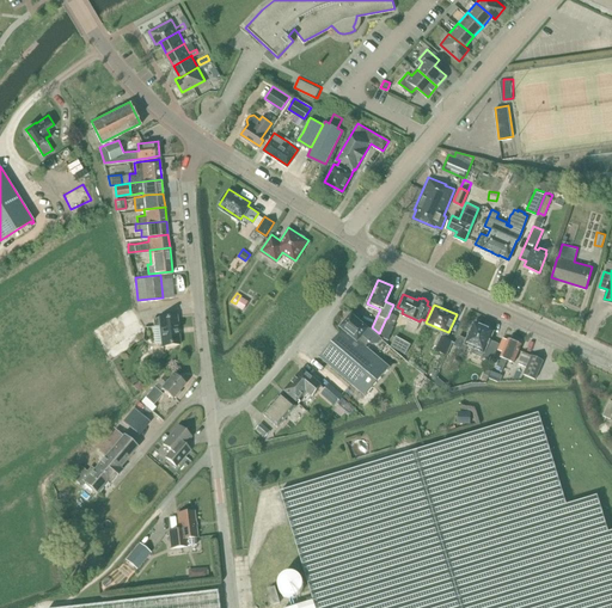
[(390,312),(387,318),(386,321),(393,324),(397,314),(390,312)]
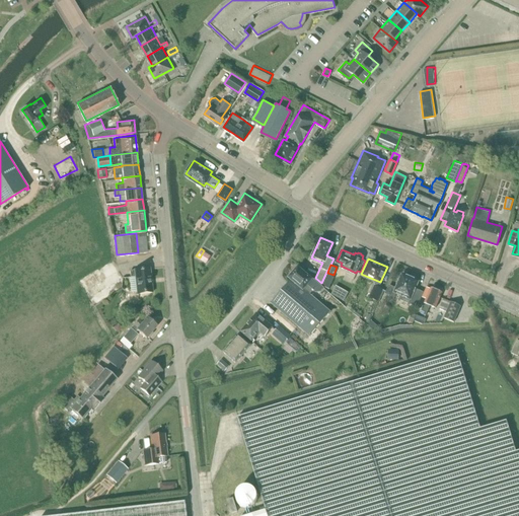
[(135,268),(130,269),(131,275),(136,275),(137,292),(152,290),(150,266),(135,268)]
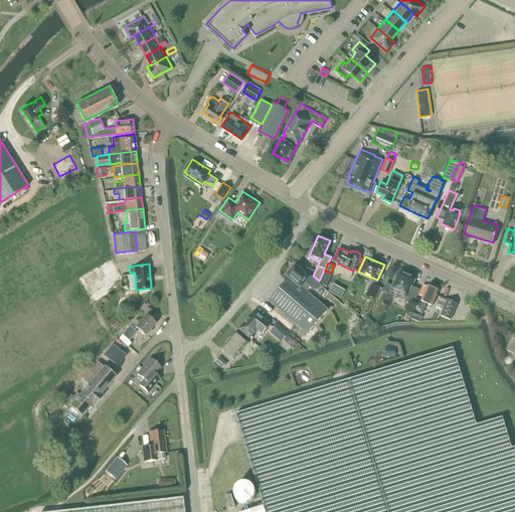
[(327,308),(307,291),(311,287),(313,288),(319,288),(322,284),(319,282),(319,281),(313,276),(313,277),(310,275),(309,276),(296,265),(288,274),(289,276),(270,299),(308,331),(327,308)]
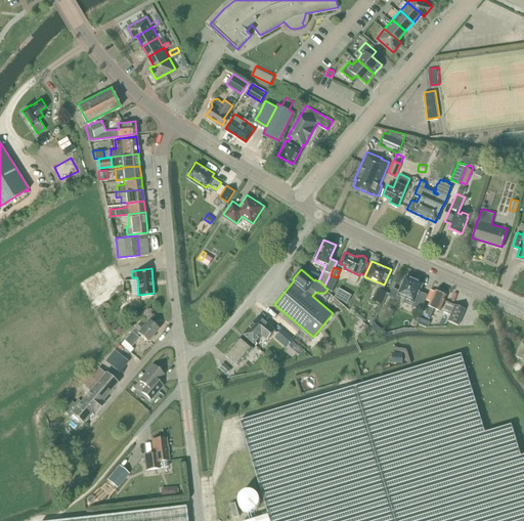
[(393,287),(390,294),(398,298),(400,294),(405,297),(403,300),(421,308),(428,293),(420,290),(422,283),(421,283),(421,279),(418,277),(416,279),(406,275),(400,290),(393,287)]
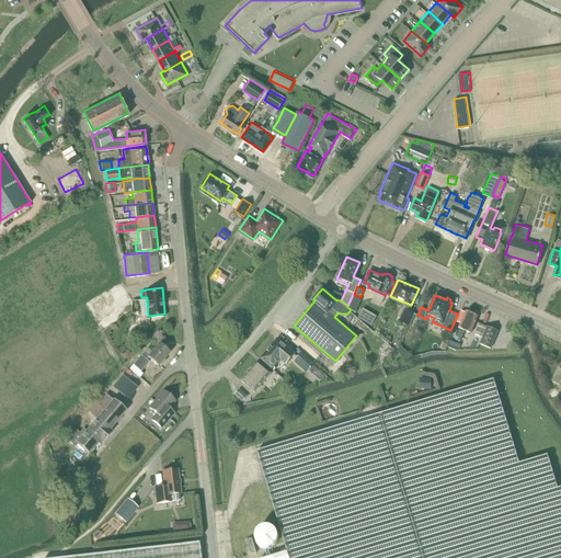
[(405,306),(399,320),(409,323),(414,310),(405,306)]
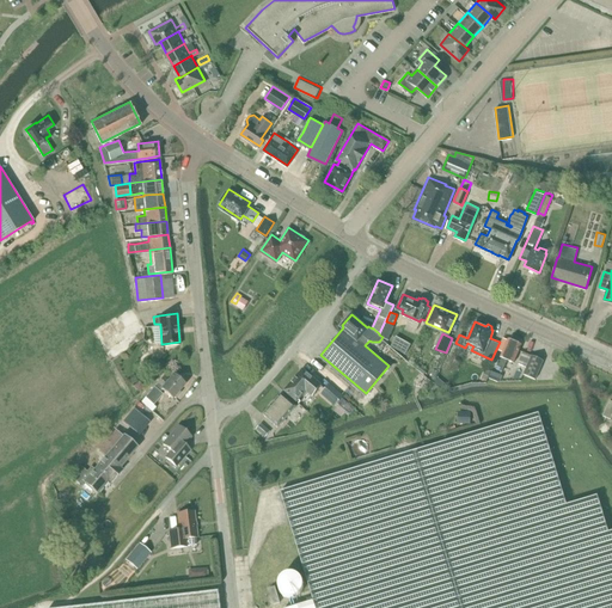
[(496,363),(501,366),(500,368),(502,369),(507,357),(514,361),(521,343),(519,342),(519,341),(515,338),(514,339),(508,337),(508,338),(503,336),(499,348),(503,350),(496,363)]
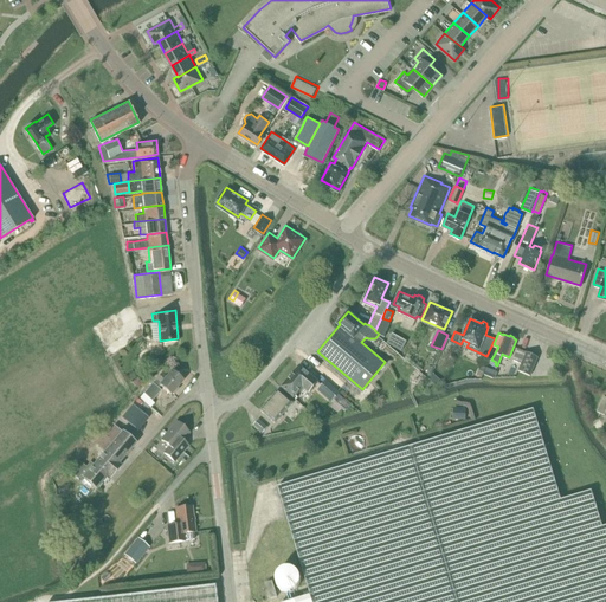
[(530,374),(539,355),(526,350),(517,369),(530,374)]
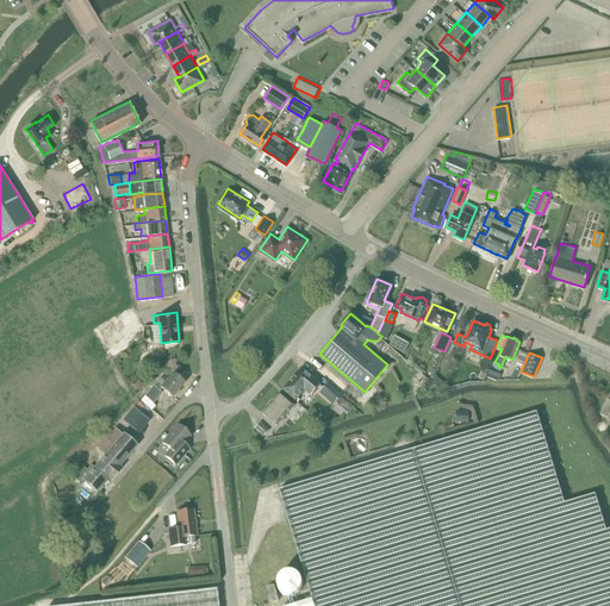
[(302,366),(293,376),(311,392),(321,382),(302,366)]
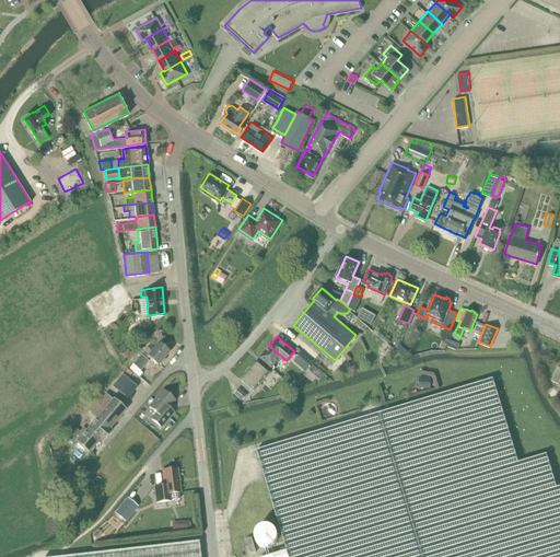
[(441,346),(445,348),(446,345),(450,337),(445,336),(441,346)]
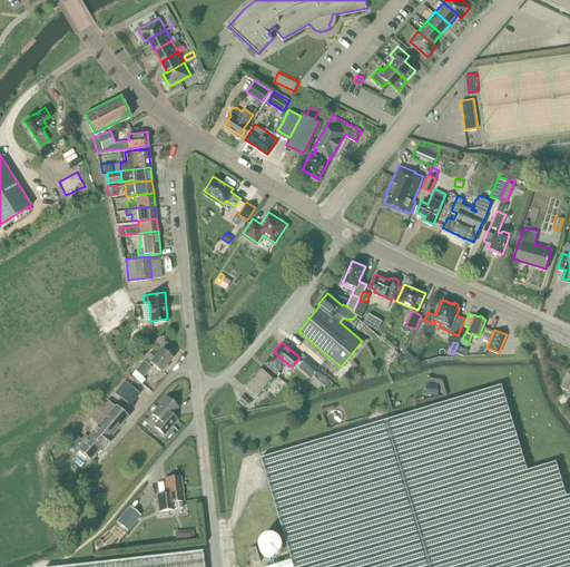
[(157,353),(151,349),(135,368),(131,372),(139,379),(141,381),(145,378),(143,375),(151,365),(148,363),(150,361),(160,370),(172,357),(161,348),(157,353)]
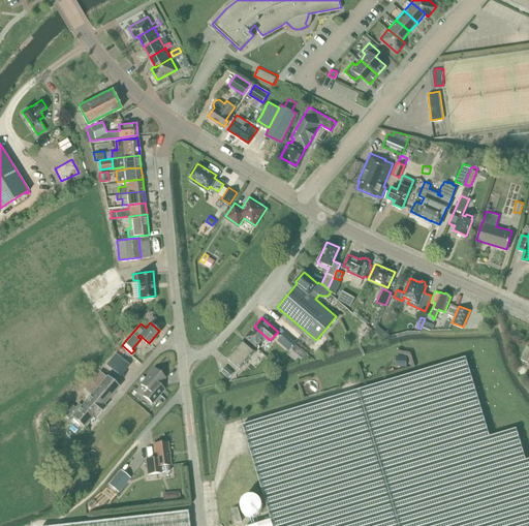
[(265,337),(270,341),(270,340),(254,327),(246,336),(256,345),(258,343),(265,337)]
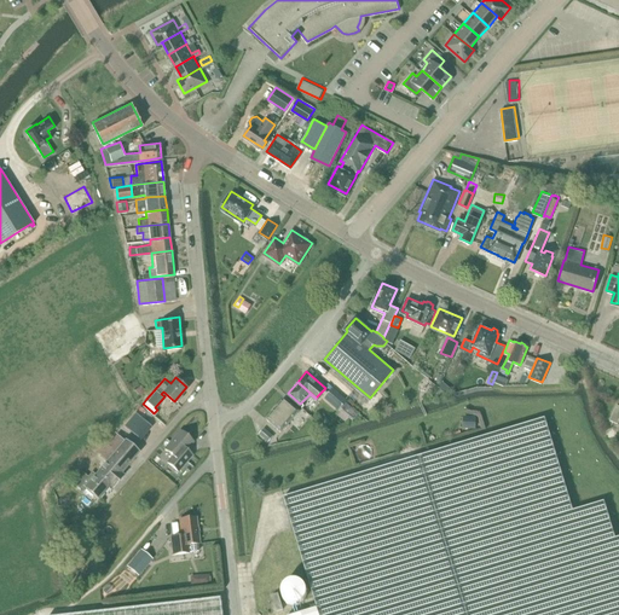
[(134,388),(139,394),(145,389),(140,383),(134,388)]
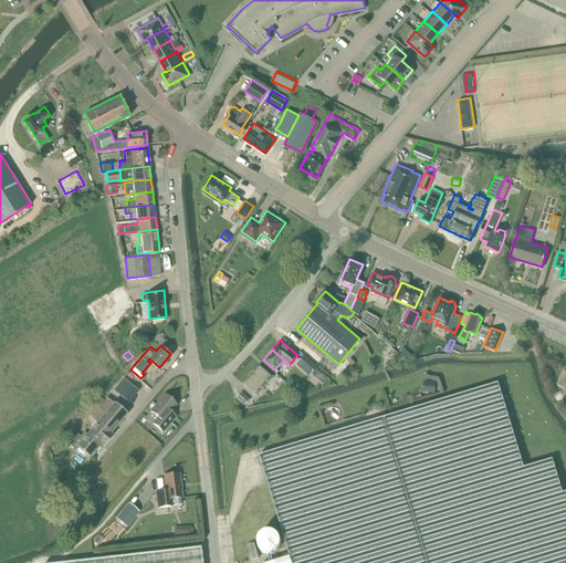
[(314,368),(316,366),(317,365),(304,353),(296,363),(310,374),(314,368)]
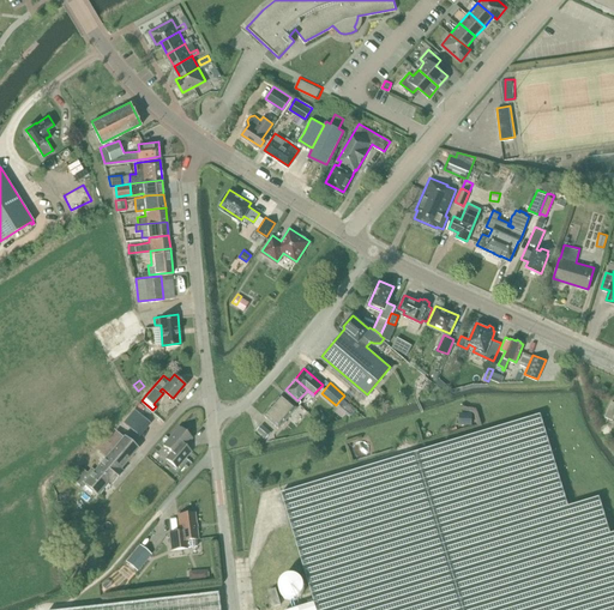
[(298,405),(282,393),(274,403),(288,416),(298,405)]
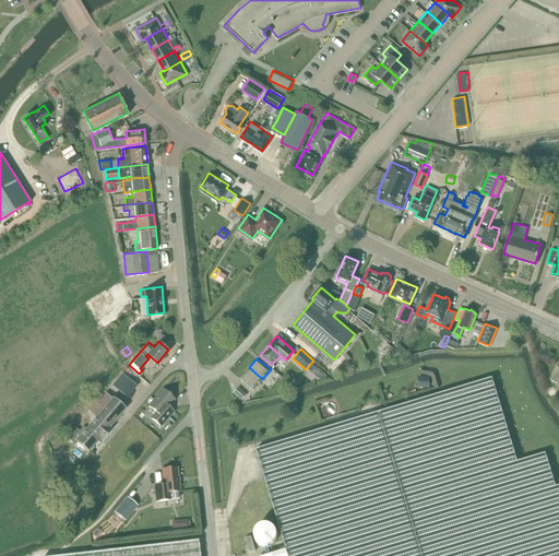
[(313,363),(305,374),(312,381),(317,377),(319,379),(324,373),(313,363)]
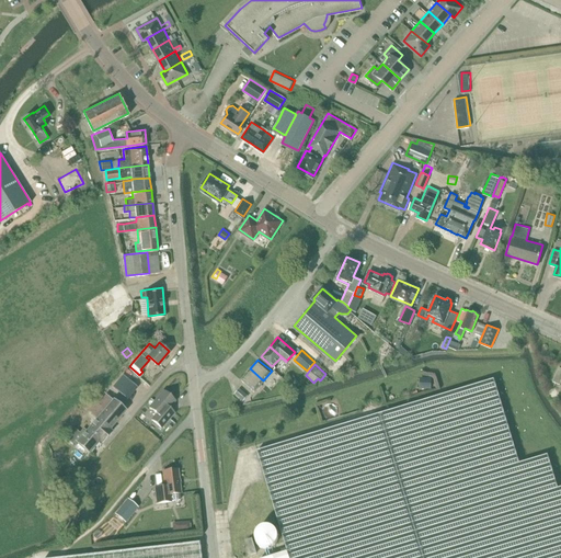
[(250,368),(241,378),(255,390),(263,380),(250,368)]
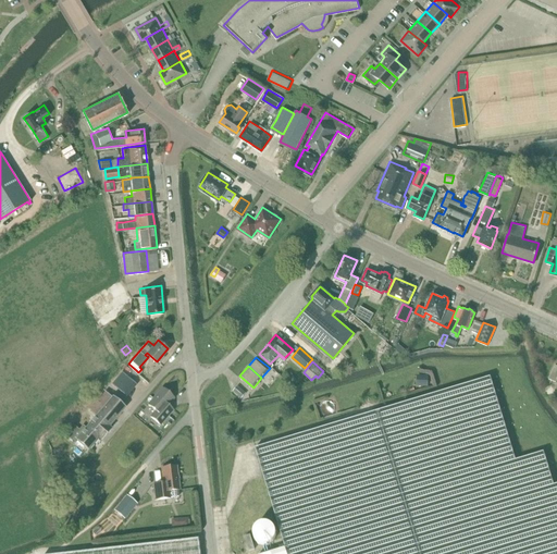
[(122,370),(111,382),(123,392),(134,380),(122,370)]
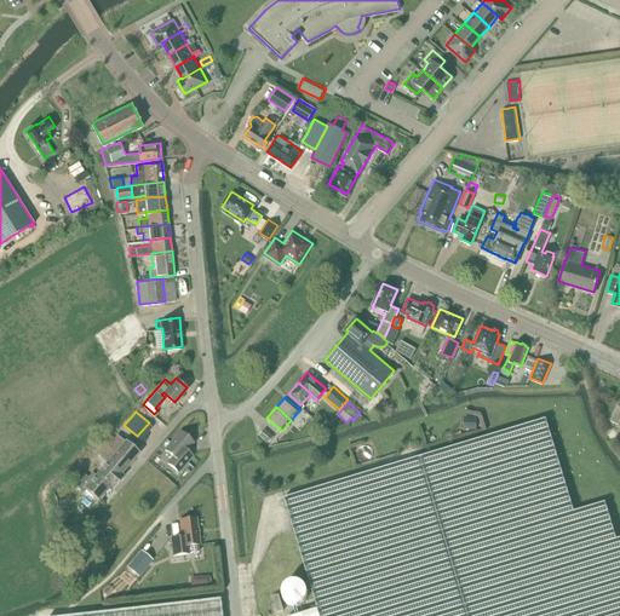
[(476,415),(464,415),(463,427),(476,427),(476,415)]
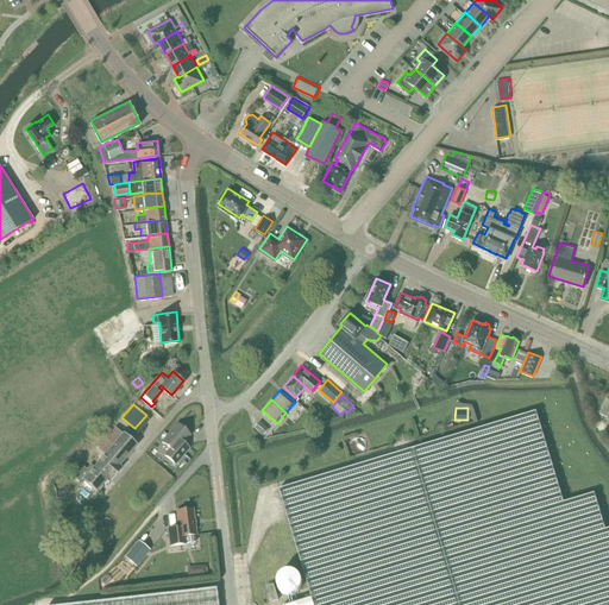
[(608,604),(608,525),(606,528),(594,491),(564,500),(535,409),(278,487),(312,597),(282,604),(608,604)]
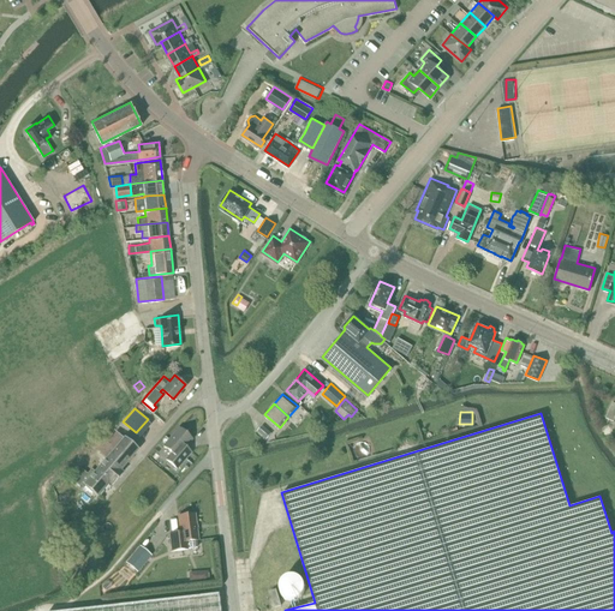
[(599,426),(605,438),(614,432),(608,421),(599,426)]
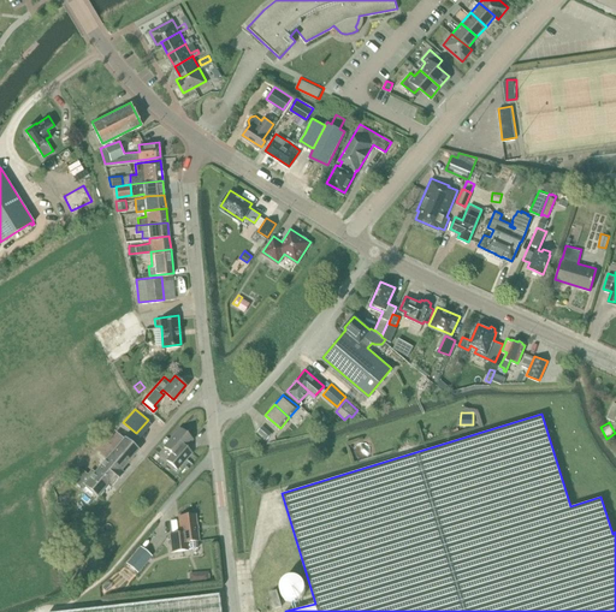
[(258,431),(266,439),(272,432),(262,425),(258,431)]
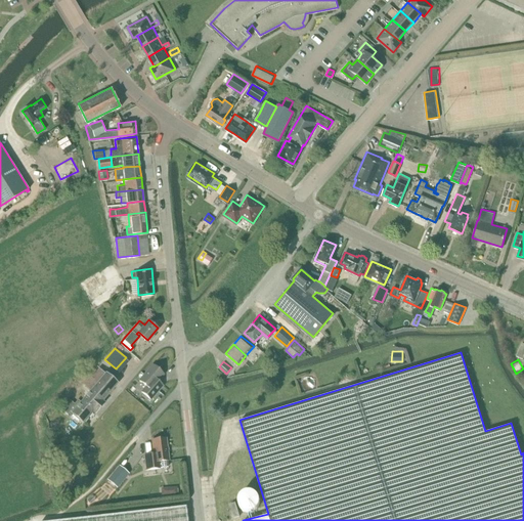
[(164,372),(153,363),(139,379),(146,384),(141,390),(150,397),(163,384),(158,379),(164,372)]
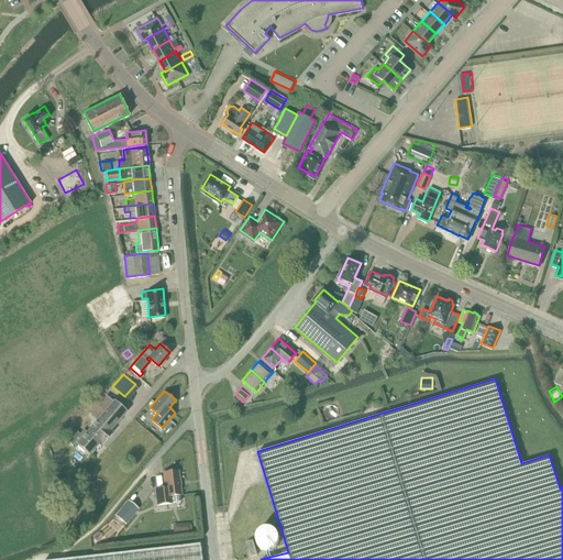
[(125,410),(107,394),(91,413),(98,418),(87,431),(83,427),(79,432),(72,426),(63,436),(73,443),(76,440),(90,452),(100,440),(102,442),(111,431),(109,429),(125,410)]
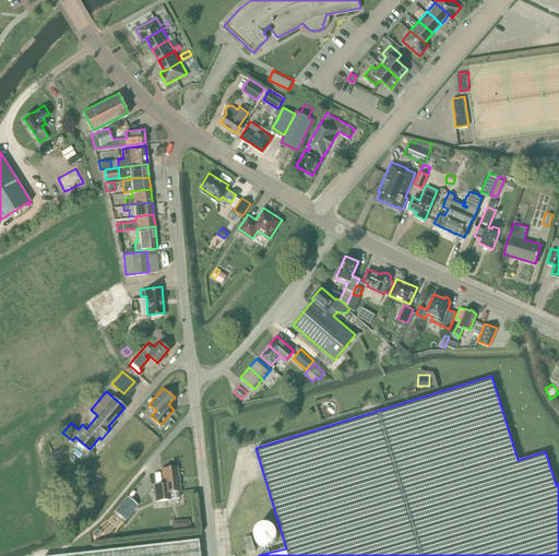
[(154,484),(155,499),(170,497),(179,496),(178,491),(180,491),(180,489),(177,465),(162,468),(164,483),(154,484)]
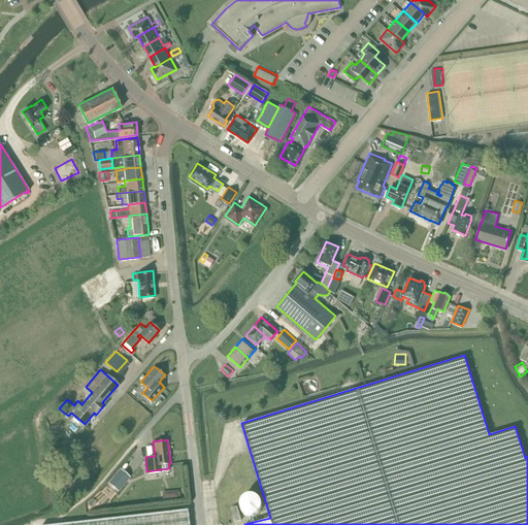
[(130,476),(120,467),(108,482),(118,490),(130,476)]
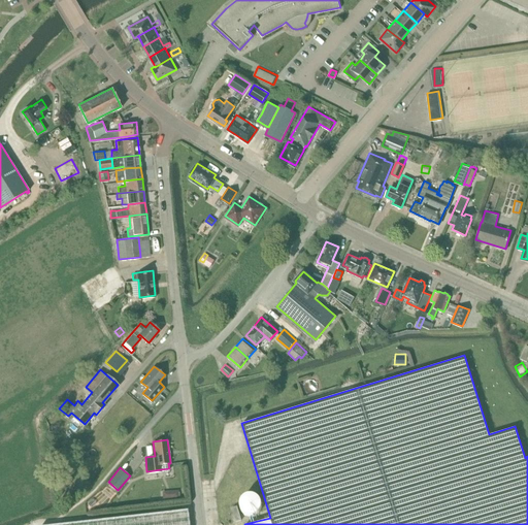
[(63,469),(58,476),(63,480),(68,473),(63,469)]
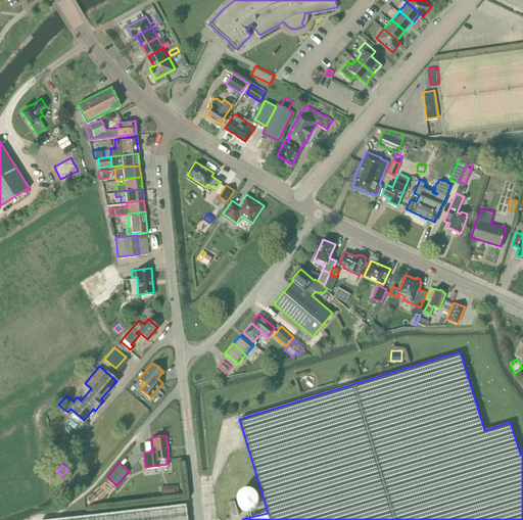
[(176,484),(167,485),(168,493),(177,492),(176,484)]
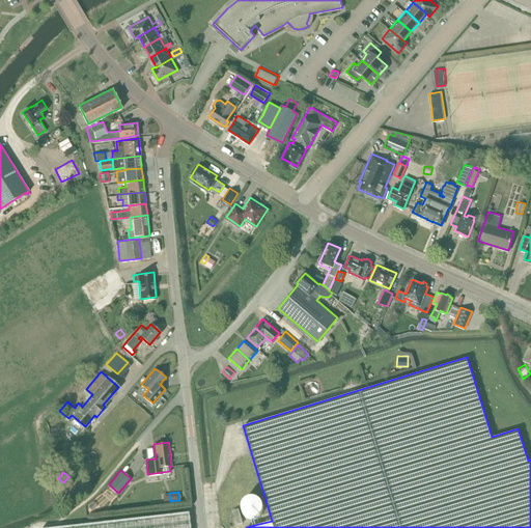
[(240,509),(255,523),(268,508),(252,495),(240,509)]
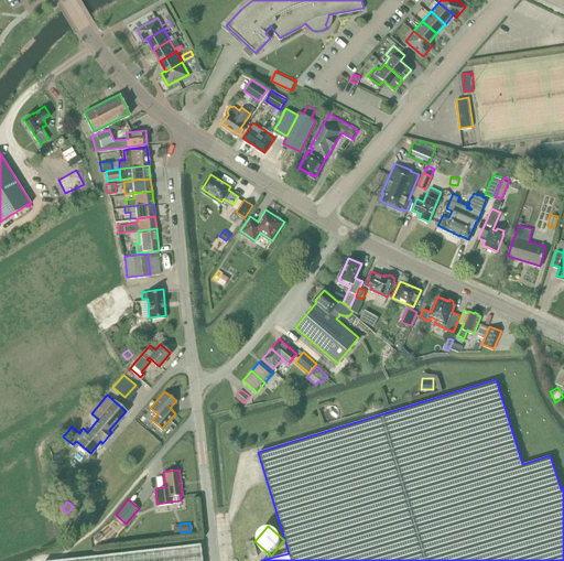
[(252,557),(258,554),(253,539),(248,541),(252,557)]
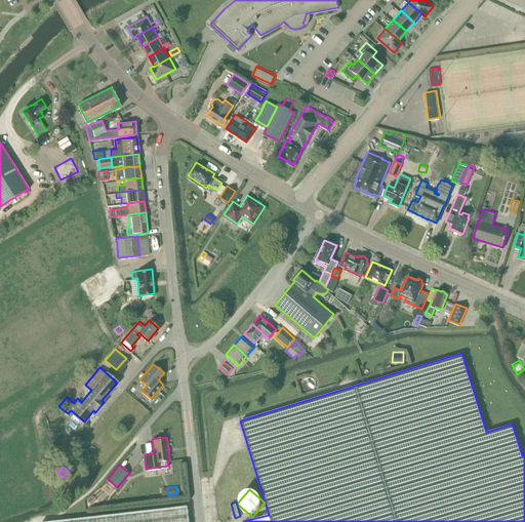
[(188,521),(187,506),(40,521),(39,521),(188,521)]
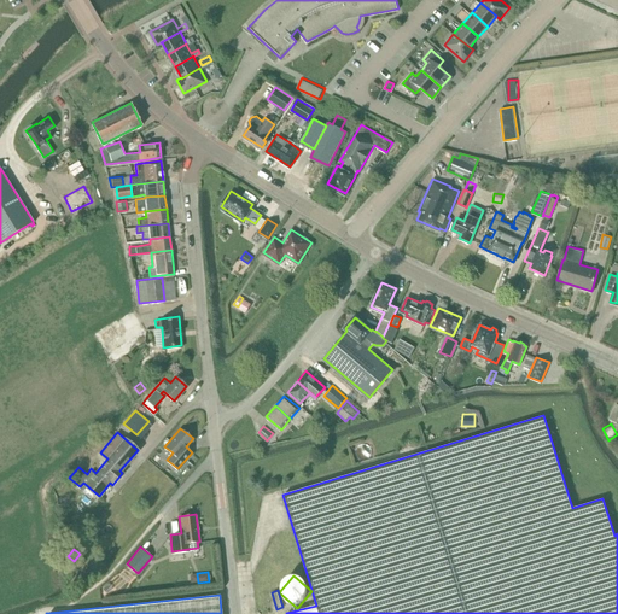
All buildings are outlined.
